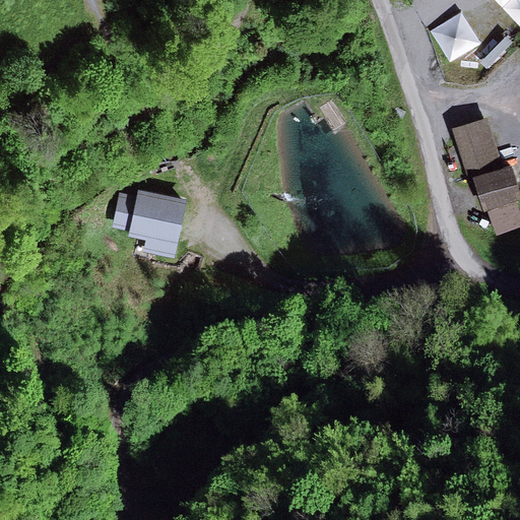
[(519,0),(503,0),(519,18),(519,0)]
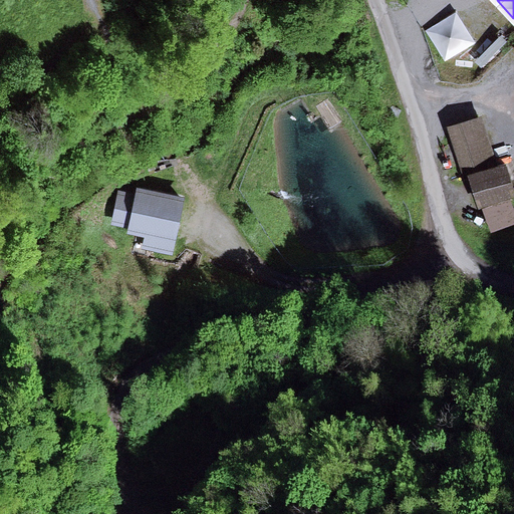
[(431,26),(450,57),(481,39),(462,7),(431,26)]
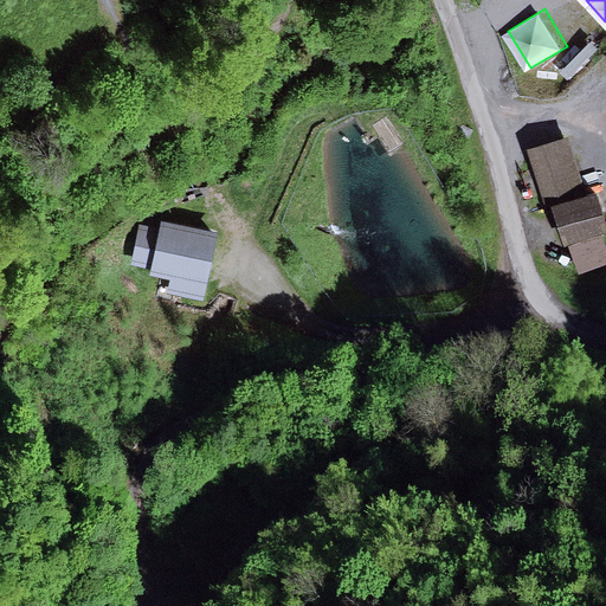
[(567,137),(528,149),(542,199),(581,187),(567,137)]
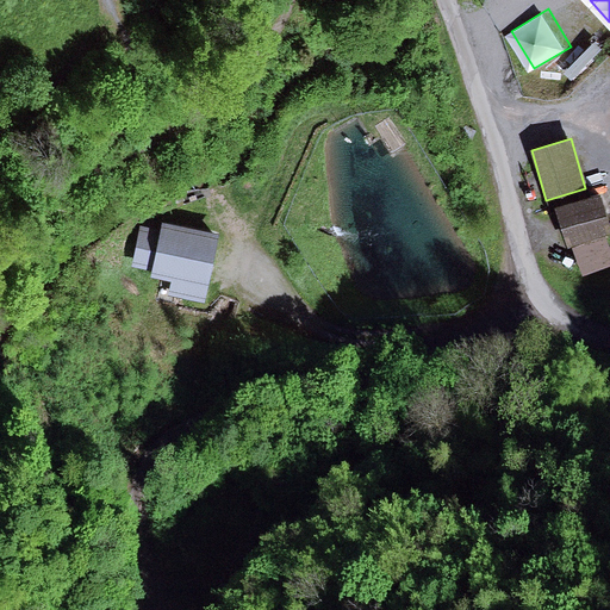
[(609,229),(603,199),(560,210),(570,247),(609,236),(609,229)]
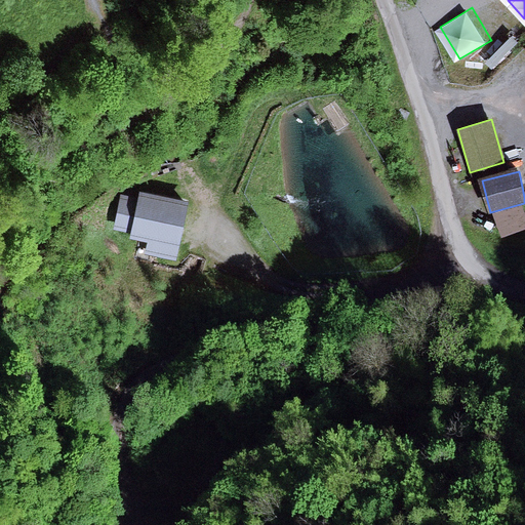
[(138,200),(122,196),(114,231),(132,235),(131,240),(148,243),(146,254),(176,261),(190,202),(139,192),(138,200)]
